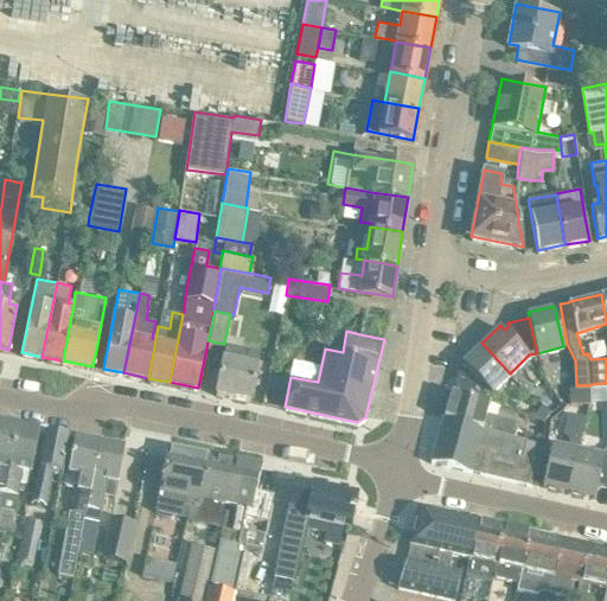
[(250,398),(255,376),(257,364),(238,359),(241,345),(227,341),(216,391),(250,398)]
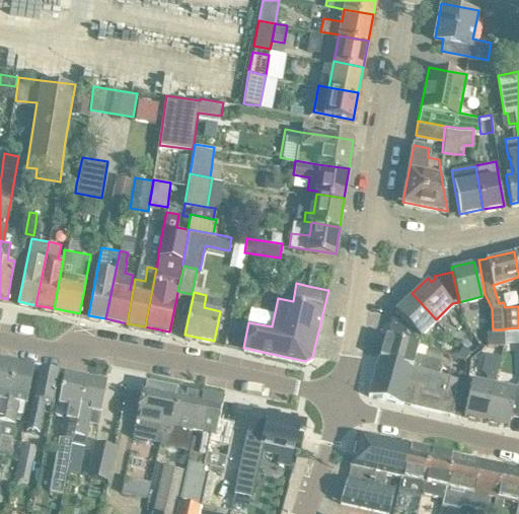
[(436,319),(412,293),(395,309),(398,313),(395,316),(392,315),(387,334),(418,343),(420,335),(436,319)]
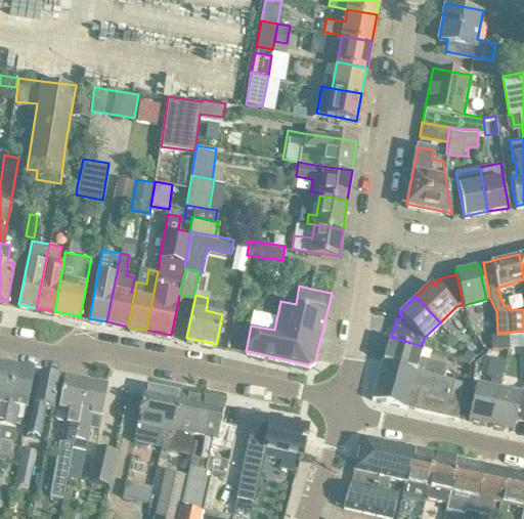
[(500,333),(497,333),(491,333),(492,347),(500,347),(500,333)]
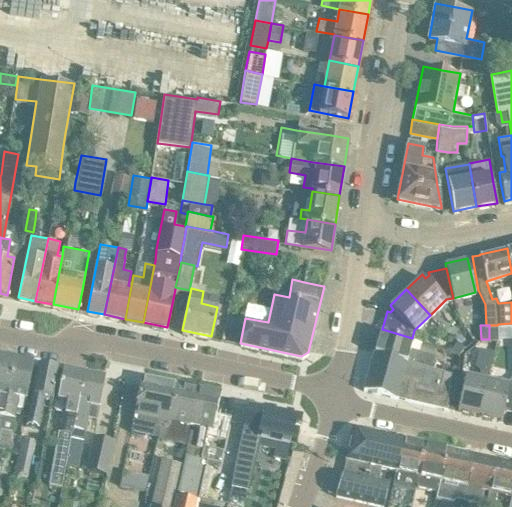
[(498,338),(497,325),(489,325),(489,339),(498,338)]
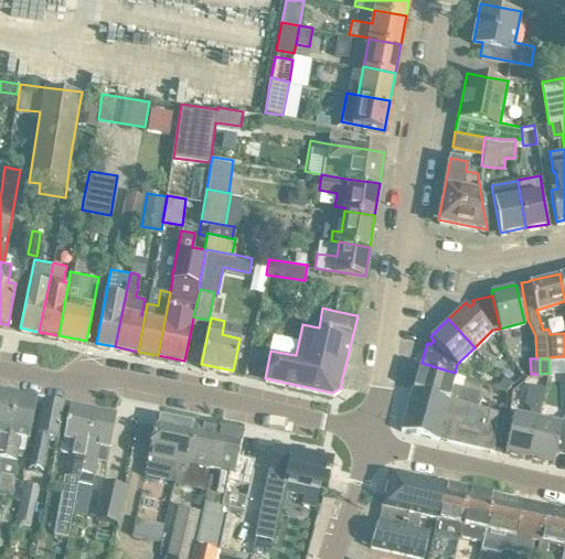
[(462,386),(465,376),(455,373),(422,363),(419,363),(413,386),(476,404),(480,390),(462,386)]
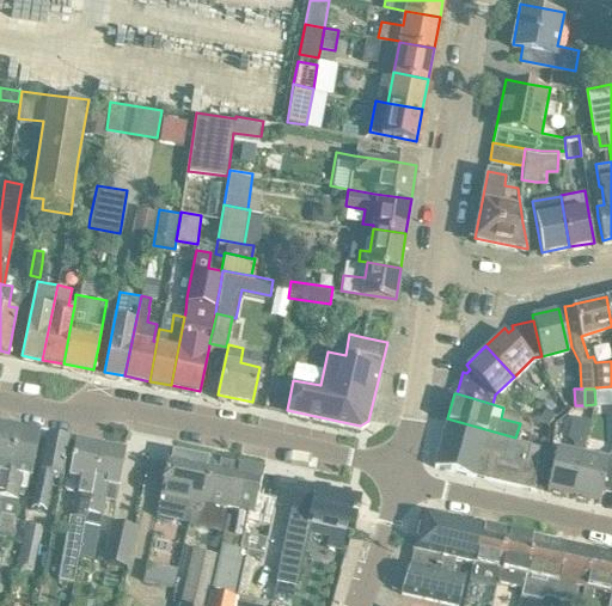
[(540,445),(515,438),(447,418),(434,464),(473,473),(473,472),(485,476),(509,482),(542,489),(540,464),(540,445)]
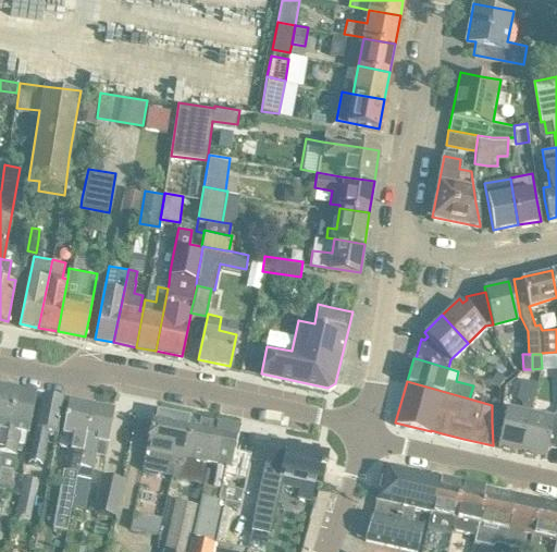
[(0,468),(15,389),(0,384),(0,468)]
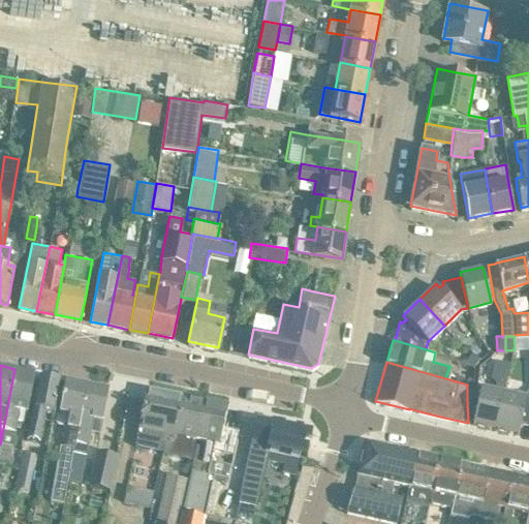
[(25,421),(34,372),(14,369),(0,444),(0,461),(8,464),(18,420),(25,421)]
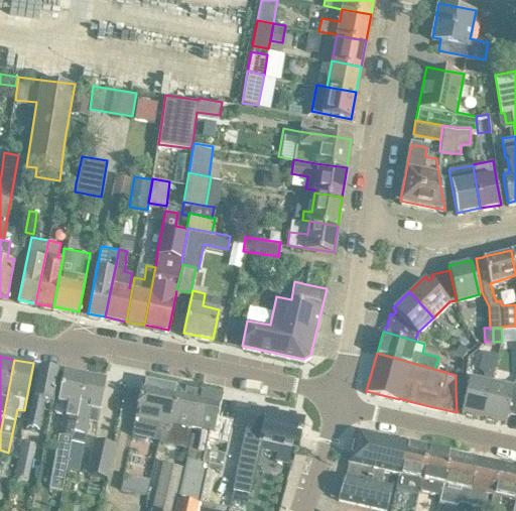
[(53,399),(59,368),(38,364),(26,425),(38,427),(44,398),(53,399)]
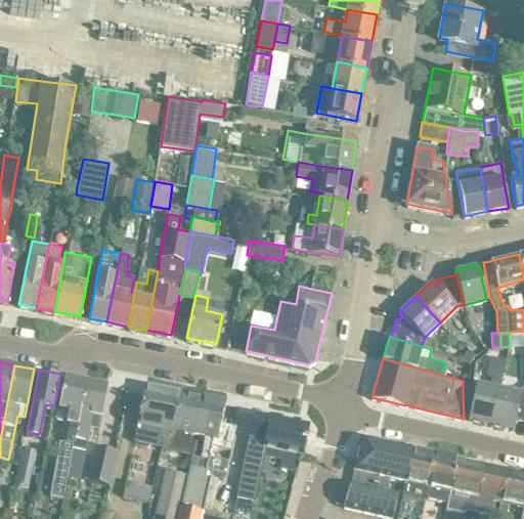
[(75,441),(86,379),(64,375),(58,404),(69,406),(62,439),(75,441)]
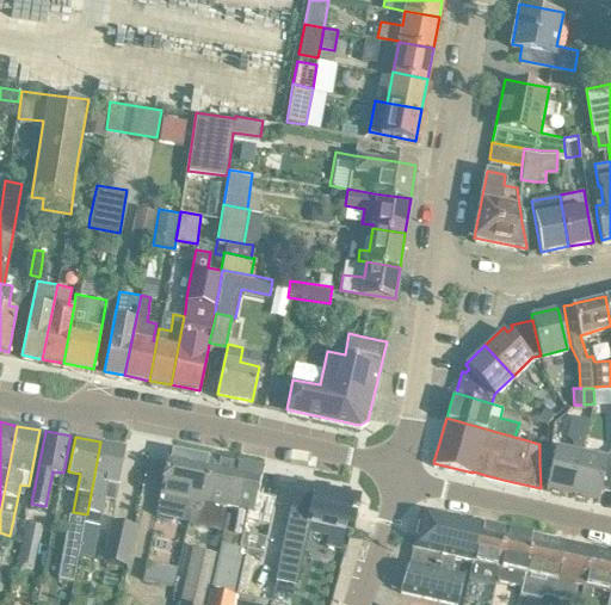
[(118,482),(125,446),(100,442),(87,514),(86,519),(100,522),(109,480),(118,482)]
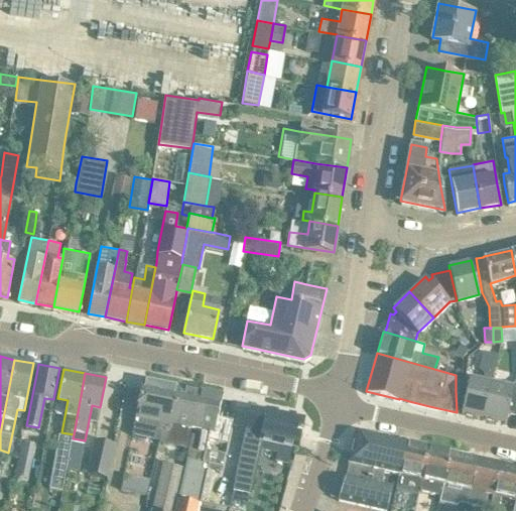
[(484,416),(491,381),(470,376),(462,411),(484,416)]
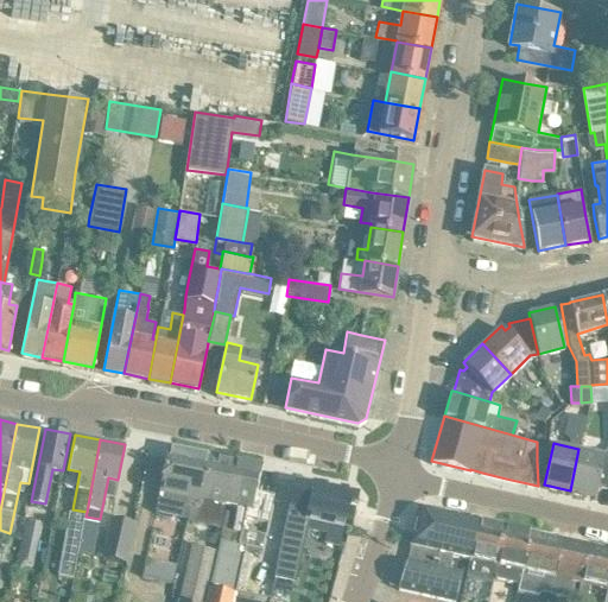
[(158,490),(154,509),(188,515),(189,508),(184,507),(188,492),(190,492),(191,487),(203,489),(210,456),(196,452),(168,447),(166,454),(163,469),(158,490)]
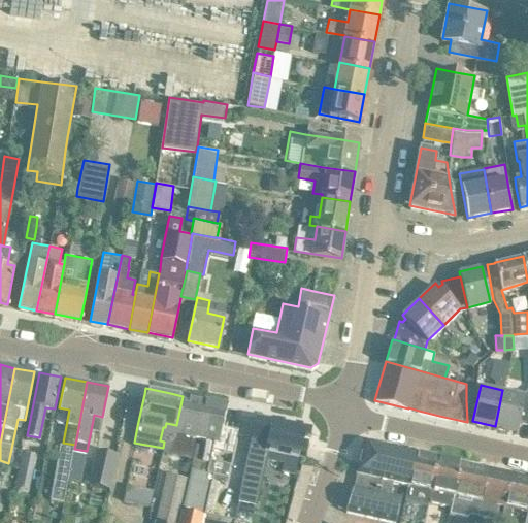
[(527,421),(527,389),(525,389),(524,395),(502,390),(495,426),(517,430),(520,419),(527,421)]
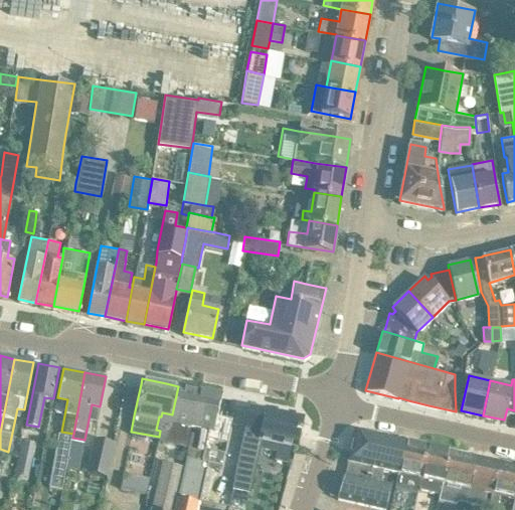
[(159,416),(156,430),(160,431),(159,437),(158,440),(188,446),(193,423),(200,390),(178,386),(172,414),(162,412),(161,416),(159,416)]
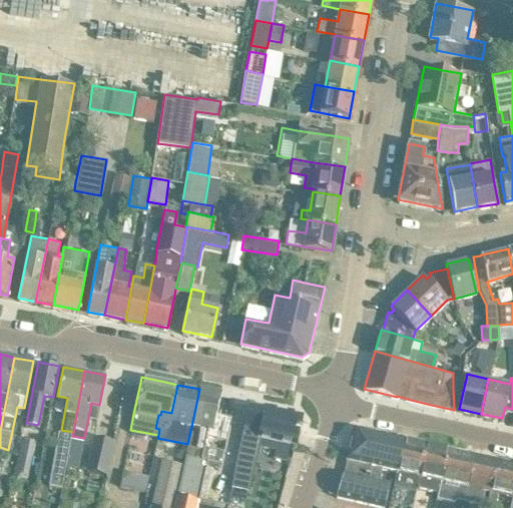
[(191,430),(185,455),(200,459),(201,459),(204,447),(208,428),(212,429),(220,396),(220,394),(199,389),(192,422),(198,424),(196,431),(191,430)]
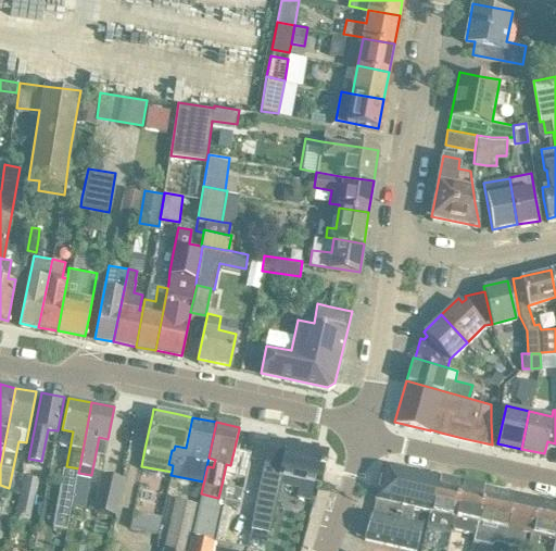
[(321,448),(269,436),(250,524),(269,528),(279,481),(298,486),(300,477),(320,481),(327,453),(321,448)]
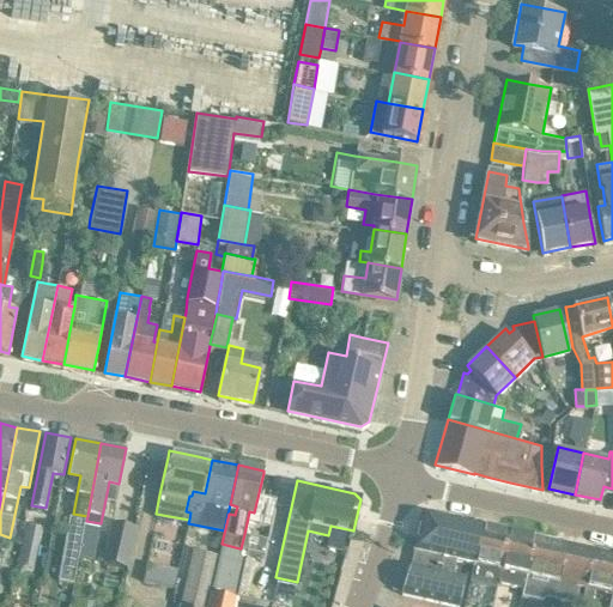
[(454,570),(456,557),(474,560),(483,522),(426,510),(422,513),(412,564),(402,590),(411,592),(460,604),(466,574),(454,570)]
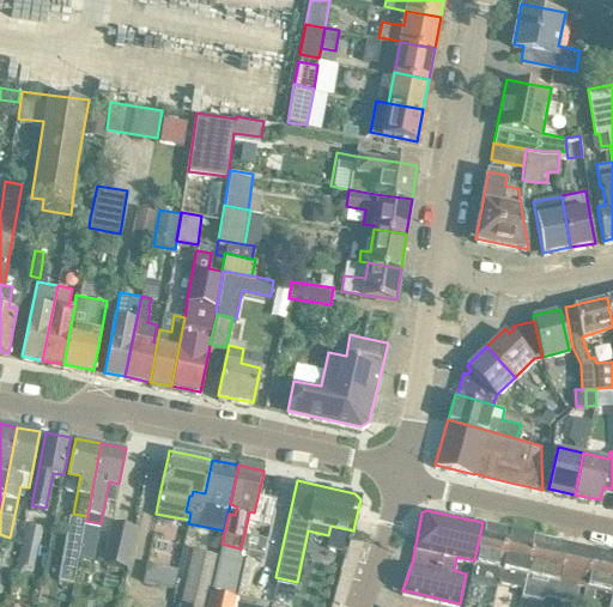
[(105,557),(129,562),(138,524),(114,519),(105,557)]
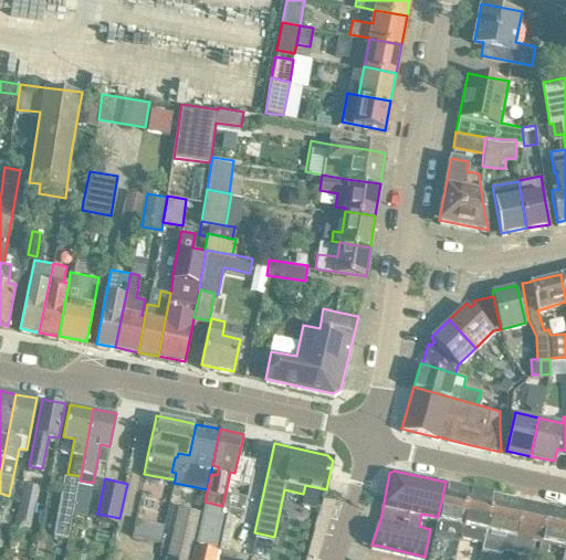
[(459,535),(469,487),(446,482),(438,517),(433,532),(458,539),(459,535)]
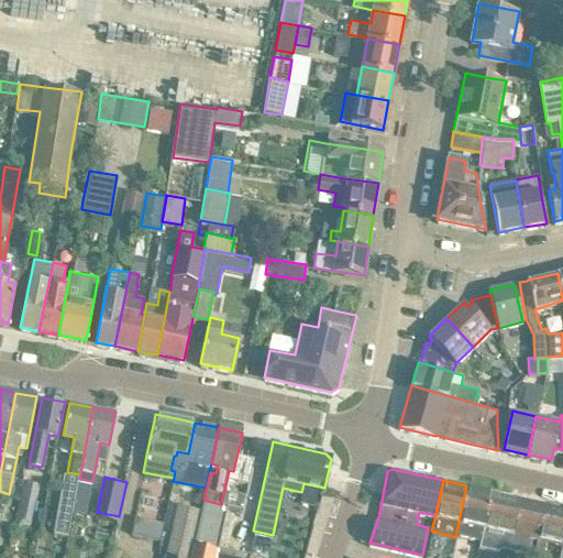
[(68,534),(76,487),(62,484),(54,532),(68,534)]
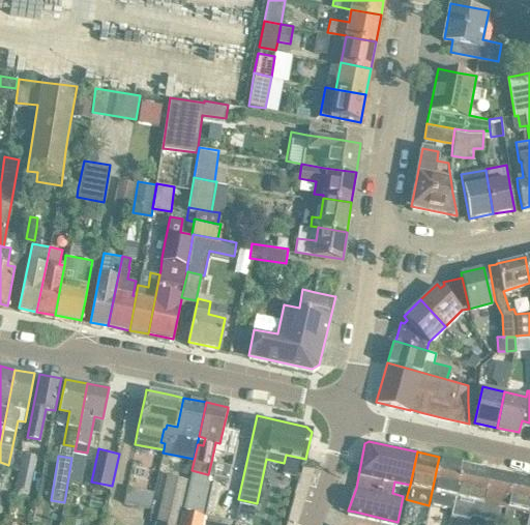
[(452,505),(462,462),(439,457),(430,501),(452,506),(452,505)]
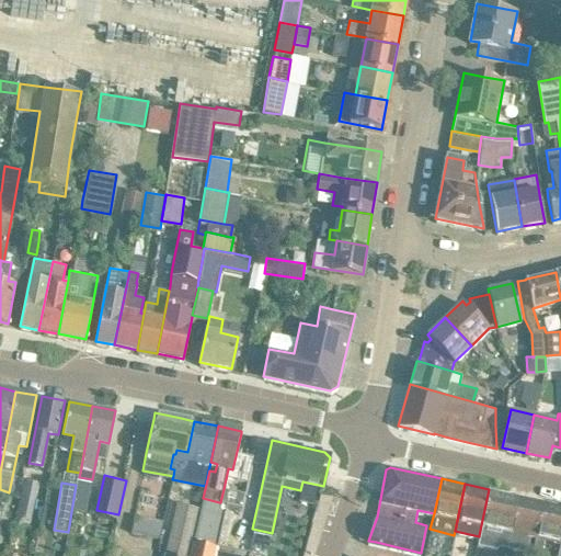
[(535,536),(544,500),(489,489),(479,535),(479,536),(478,543),(496,547),(503,544),(526,549),(529,535),(535,536)]
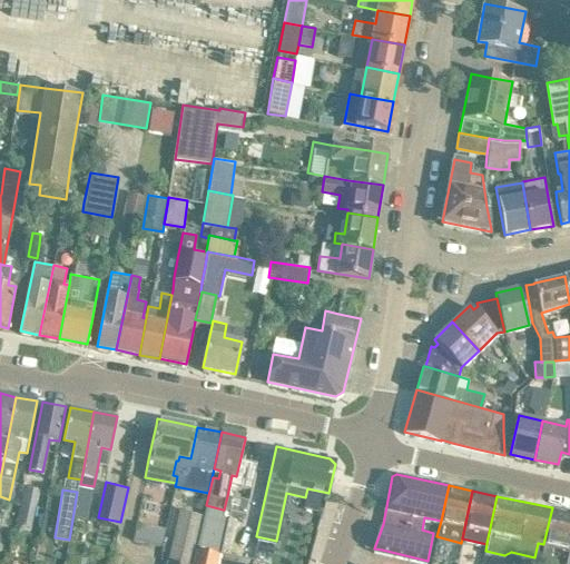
[(194,563),(253,563),(255,560),(224,553),(233,512),(229,511),(224,510),(223,510),(206,505),(197,547),(197,550),(194,563)]
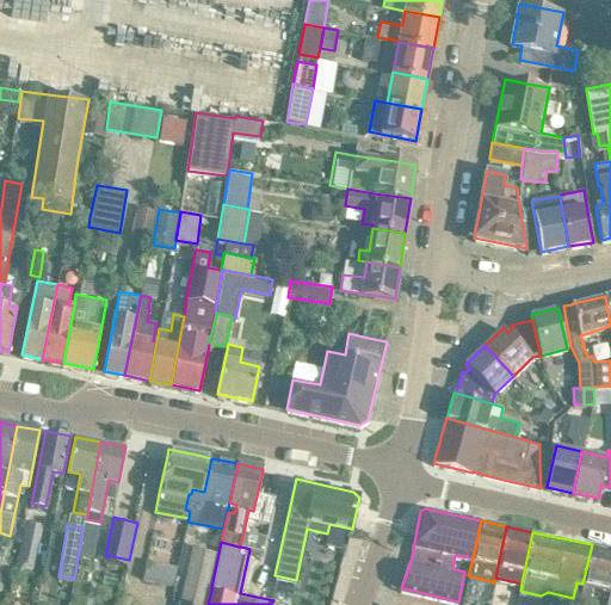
[(193,544),(181,599),(205,604),(217,549),(193,544)]
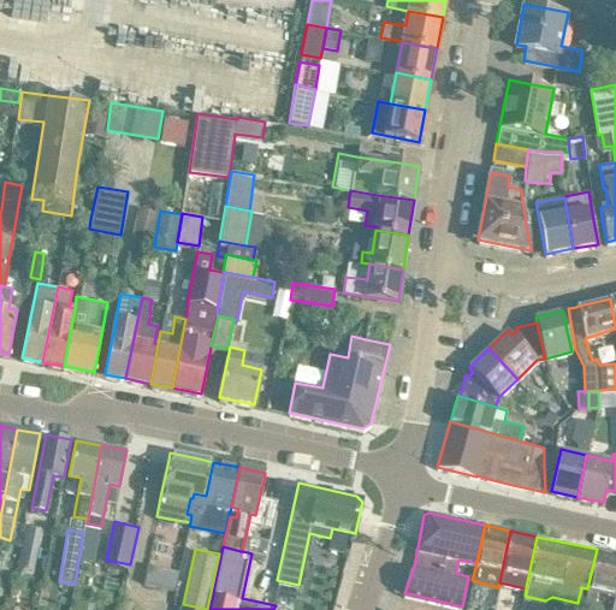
[(615,594),(615,588),(615,554),(597,549),(587,588),(585,603),(586,604),(584,609),(593,609),(598,591),(615,594)]
